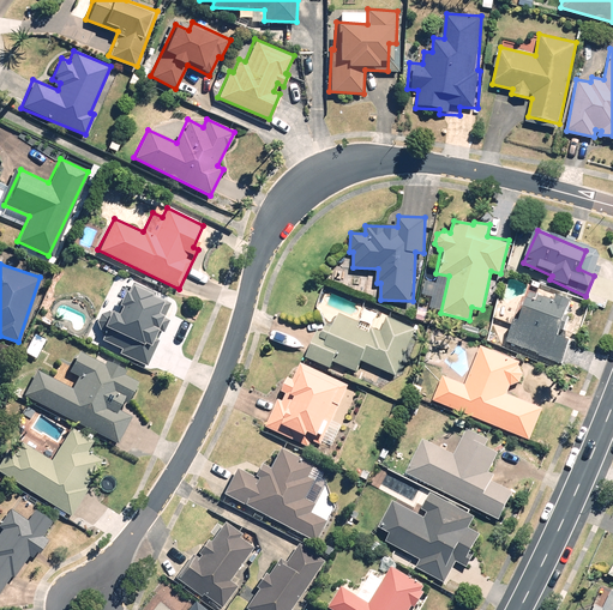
[(125,293),(112,288),(92,334),(121,345),(119,354),(148,364),(152,351),(146,349),(160,318),(154,315),(160,303),(149,299),(154,290),(130,281),(125,293)]
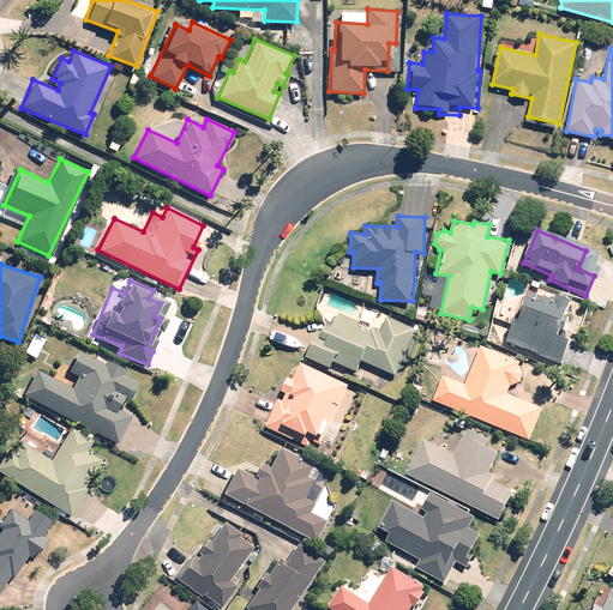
[(528,288),(506,340),(562,363),(572,336),(563,332),(574,307),(528,288)]
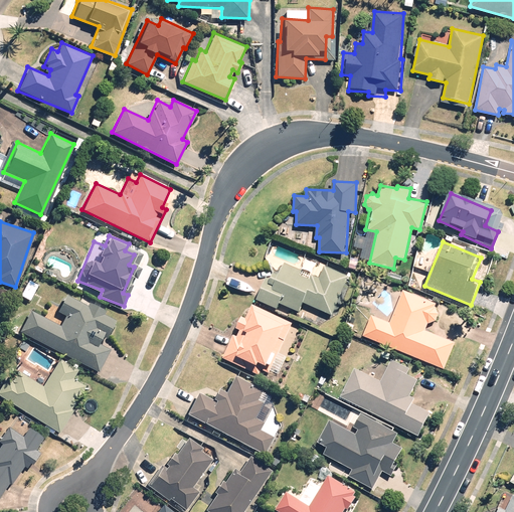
[(331,314),(348,276),(325,266),(320,277),(310,272),(308,277),(300,274),(301,270),(284,263),(277,279),(268,275),(257,299),(278,309),(280,304),(299,312),(303,301),(331,314)]
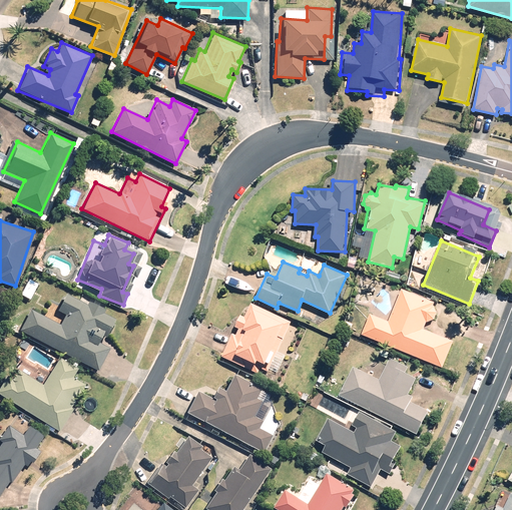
[(369,314),(361,334),(442,367),(453,341),(424,329),(426,323),(435,318),(437,312),(433,302),(402,288),(388,322),(369,314)]
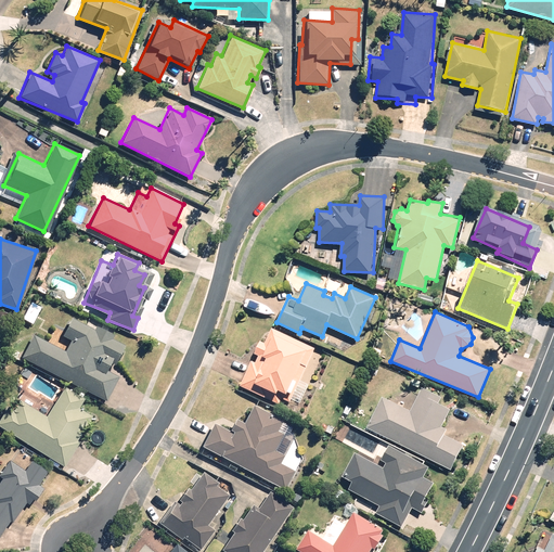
[(33,334),(22,356),(106,399),(119,374),(107,369),(112,361),(114,362),(124,345),(108,337),(111,334),(93,325),(92,329),(71,318),(62,334),(71,339),(65,350),(33,334)]
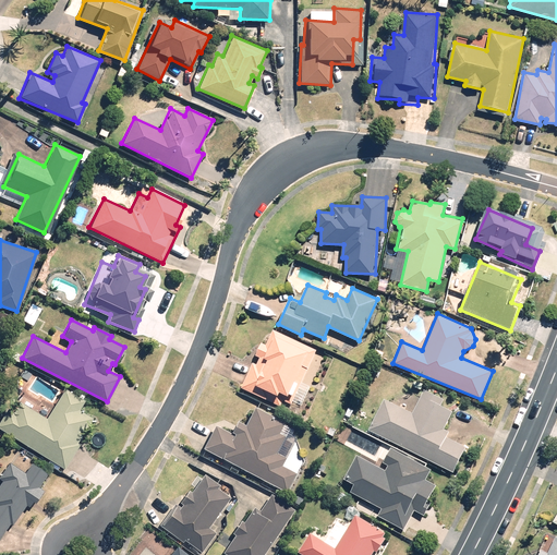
[(315,350),(273,329),(265,346),(261,344),(240,386),(280,406),(282,399),(290,403),(315,350)]
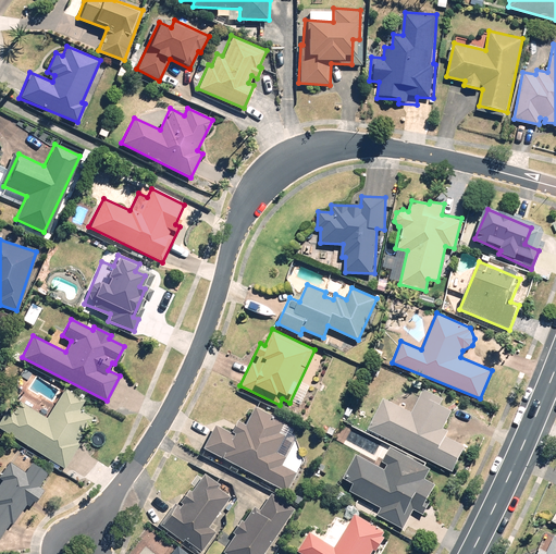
[(14,408),(8,404),(0,415),(0,428),(63,469),(95,420),(77,408),(83,401),(63,388),(45,416),(20,399),(14,408)]
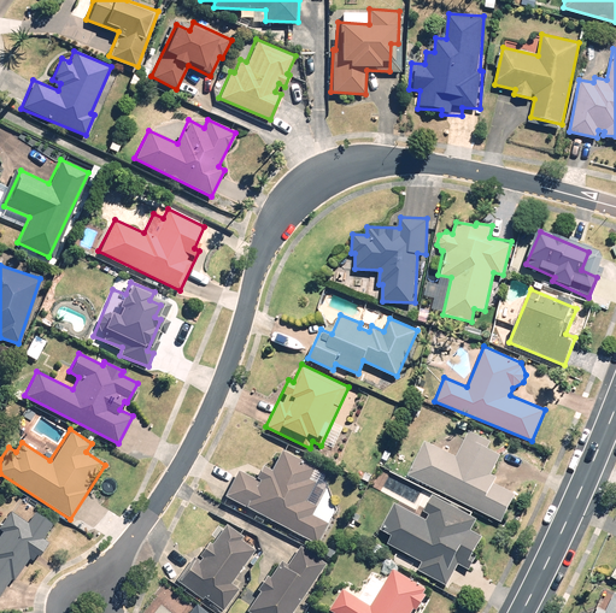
[(424,440),(408,475),(502,522),(516,493),(494,482),(497,476),(491,472),(500,453),(488,447),(492,440),(469,429),(456,455),(424,440)]
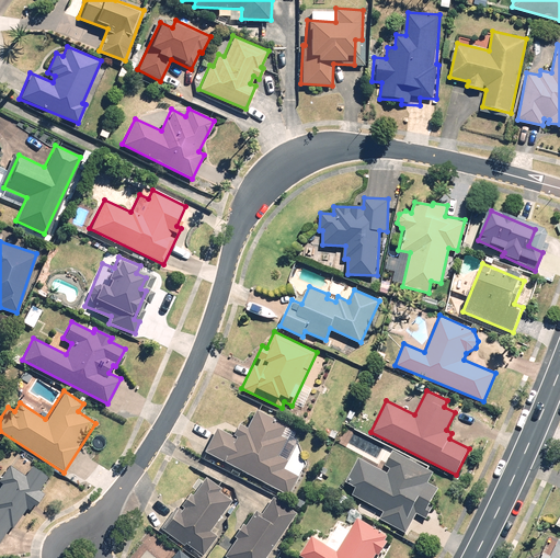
[(216,426),(204,451),(287,493),(297,475),(284,468),(287,460),(277,455),(286,437),(280,434),(285,424),(254,409),(244,428),(237,423),(231,435),(216,426)]
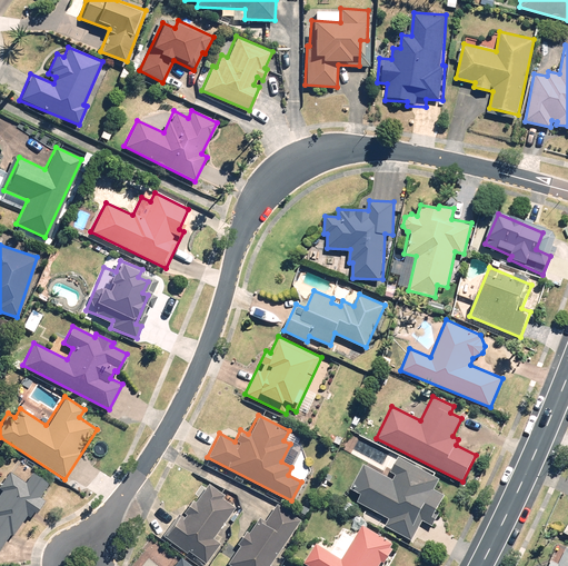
[(391,478),(362,464),(350,488),(361,494),(358,500),(388,517),(384,526),(411,540),(422,519),(432,525),(437,518),(434,516),(445,495),(434,488),(439,477),(398,456),(390,470),(395,473),(391,478)]
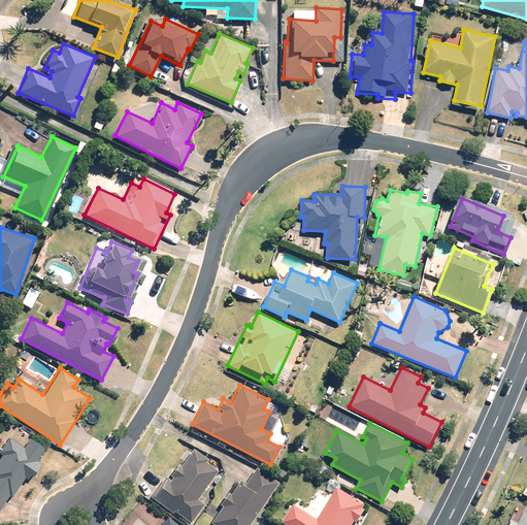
[(22,447),(7,435),(0,445),(0,507),(25,478),(28,480),(41,463),(36,459),(44,449),(30,437),(22,447)]
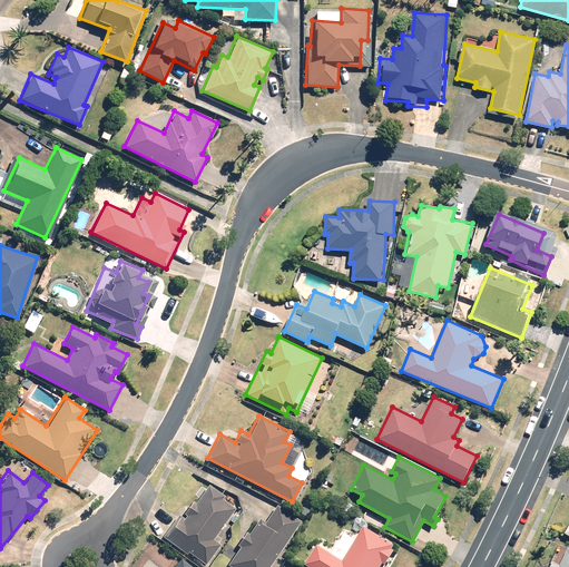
[(179,516),(165,537),(205,566),(221,544),(213,538),(235,507),(222,498),(224,496),(207,484),(194,501),(192,500),(183,512),(186,515),(183,519),(179,516)]
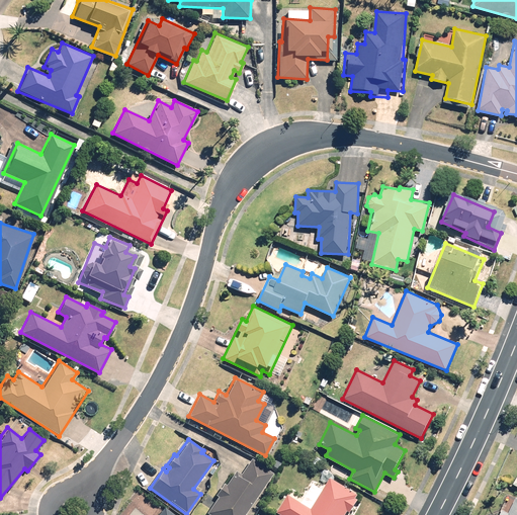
[(243,514),(272,473),(250,458),(239,476),(233,471),(224,485),(222,484),(214,495),(217,496),(205,513),(207,514),(243,514)]
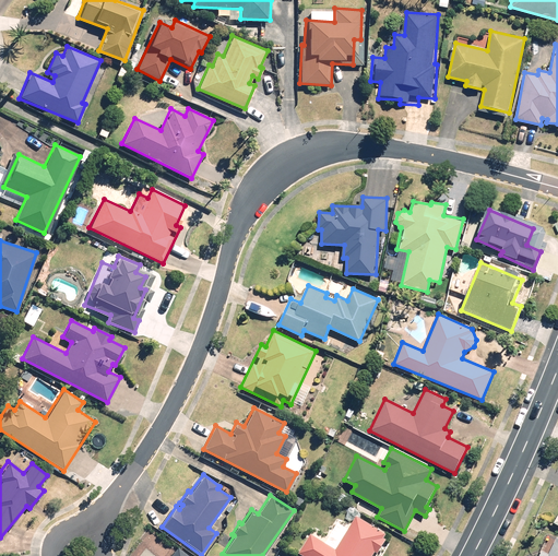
[(310,532),(297,555),(299,555),(376,555),(389,535),(355,515),(335,547),(310,532)]
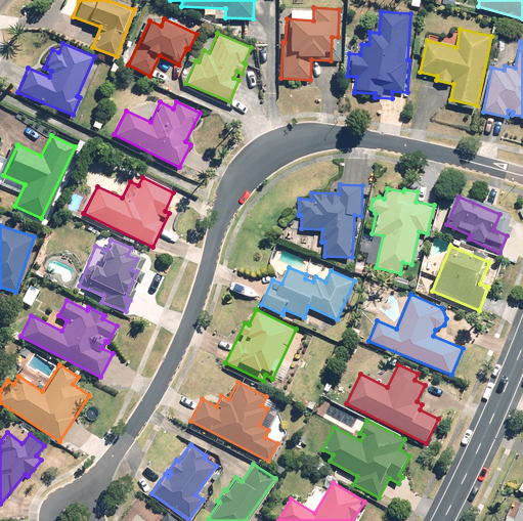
[(136,520),(146,506),(132,497),(122,514),(133,520),(136,520)]
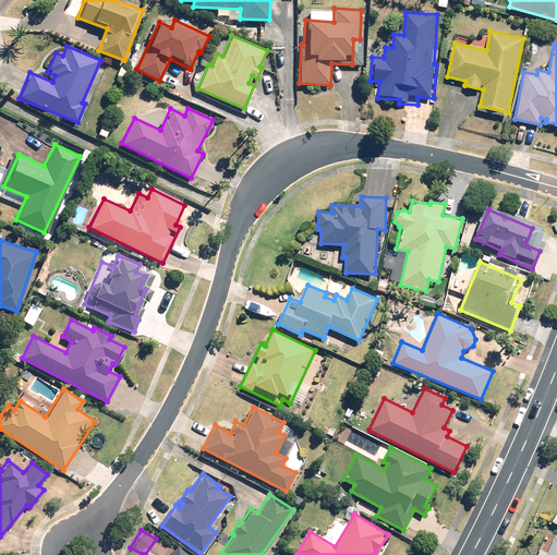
[(556,534),(555,534),(546,553),(541,550),(539,554),(556,554),(556,534)]
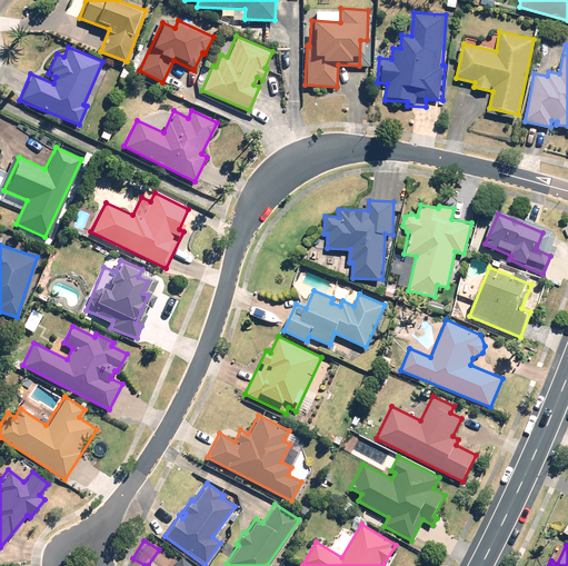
[(192,565),(179,555),(170,565),(192,565)]
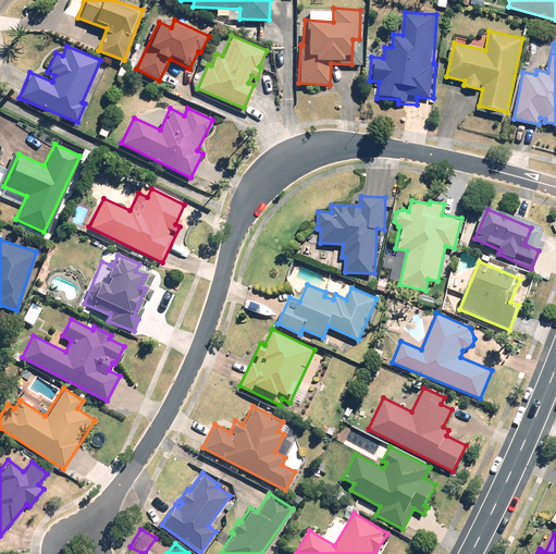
All buildings are outlined.
